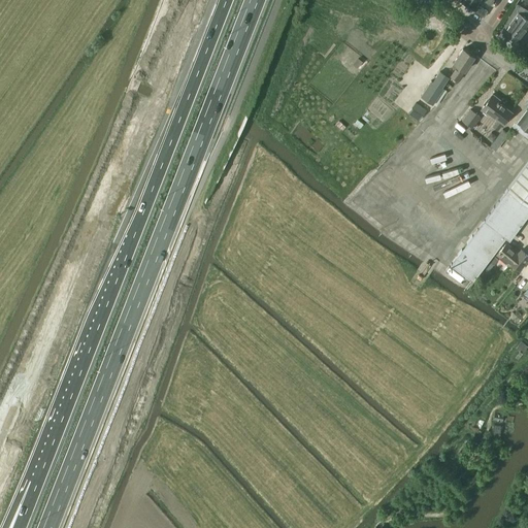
[(461,0),(473,7),(472,10),(484,18),(488,11),(476,4),(479,0),(461,0)]
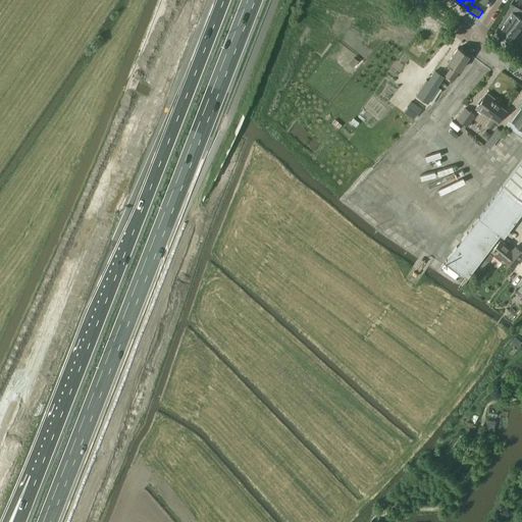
[(503,25),(498,32),(504,37),(517,18),(518,18),(519,17),(521,12),(512,5),(500,22),(503,25)]
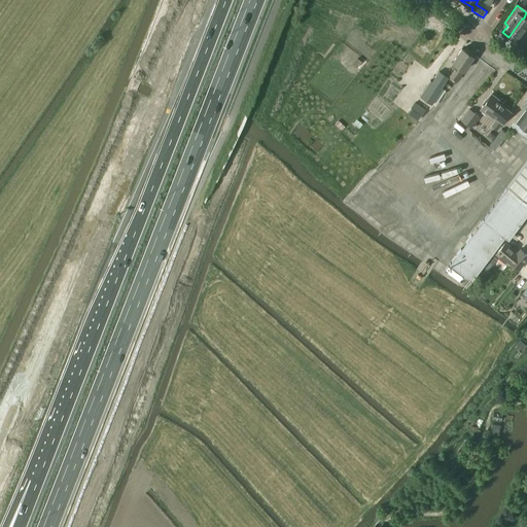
[(522,19),(508,37),(516,42),(526,29),(526,26),(526,13),(524,18),(523,19),(522,19)]
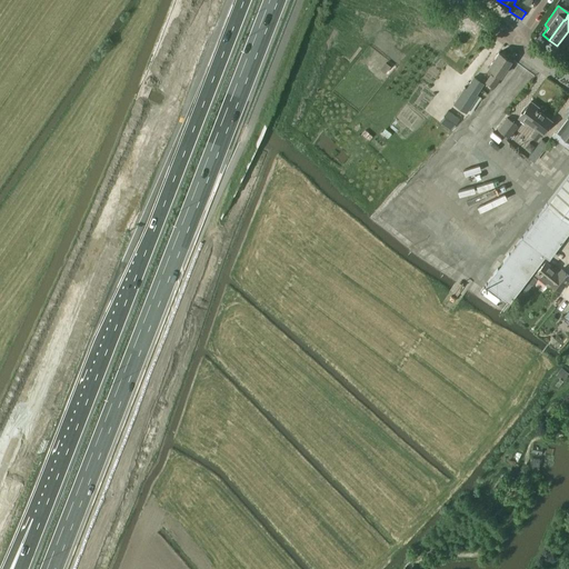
[(493,88),(501,77),(511,61),(499,52),(488,68),(497,73),(495,77),(490,73),(485,82),(493,88)]
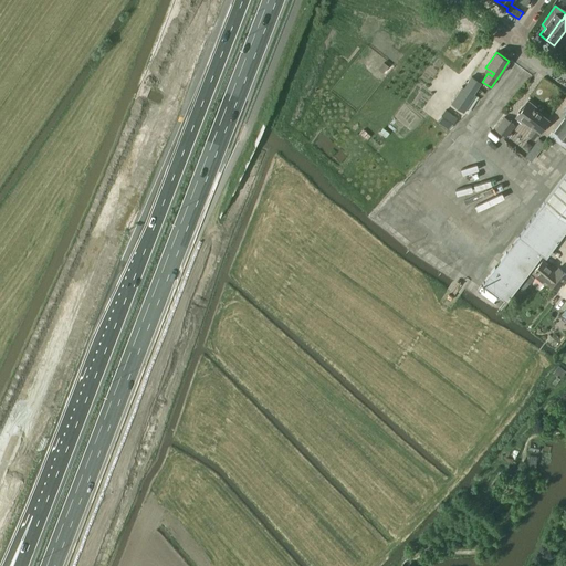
[(464,112),(468,106),(471,108),(480,97),(474,94),(481,83),(471,75),(464,86),(462,86),(451,103),(464,112)]
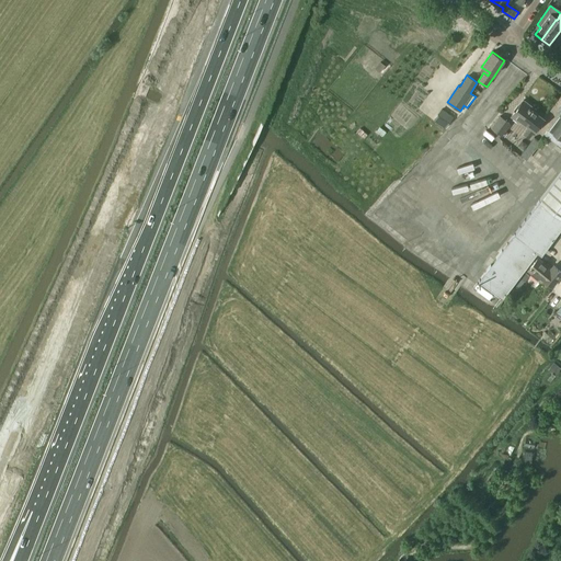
[(545,119),(534,112),(530,109),(533,106),(524,100),(511,117),(518,123),(519,121),(528,127),(523,135),(529,139),(535,132),(545,119)]
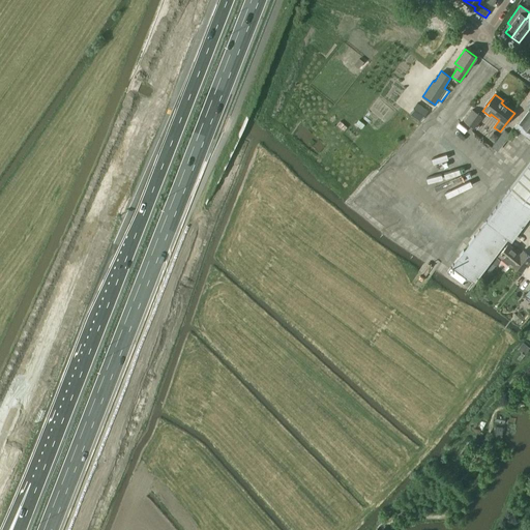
[(438,118),(452,100),(447,97),(434,114),(438,118)]
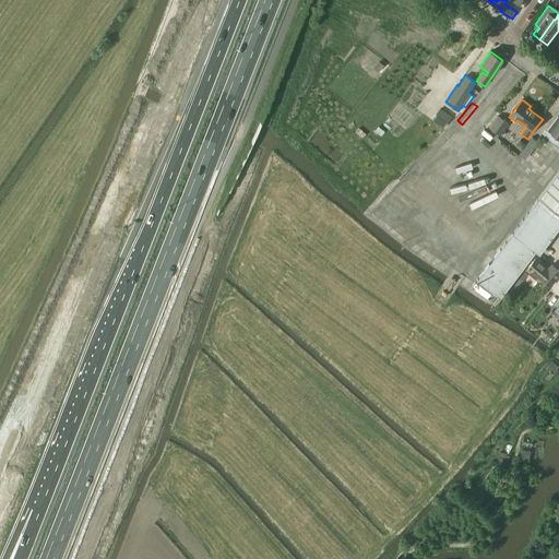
[(543,134),(549,139),(558,125),(558,104),(556,109),(558,111),(558,113),(546,129),(543,134)]
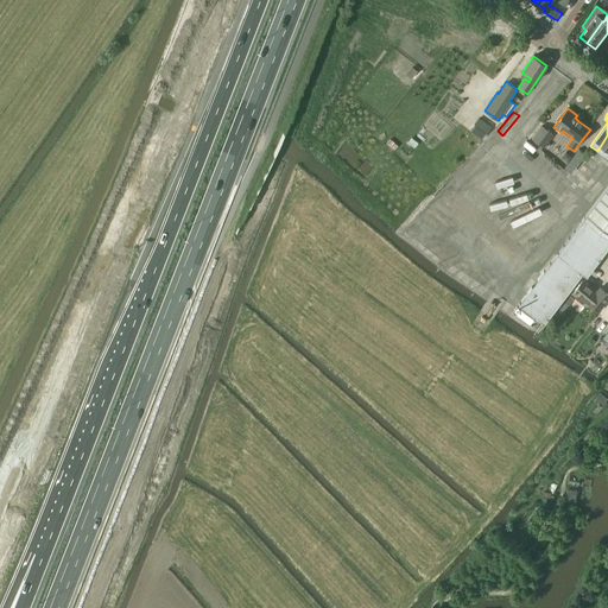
[(492,127),(479,118),(470,131),(483,139),(492,127)]
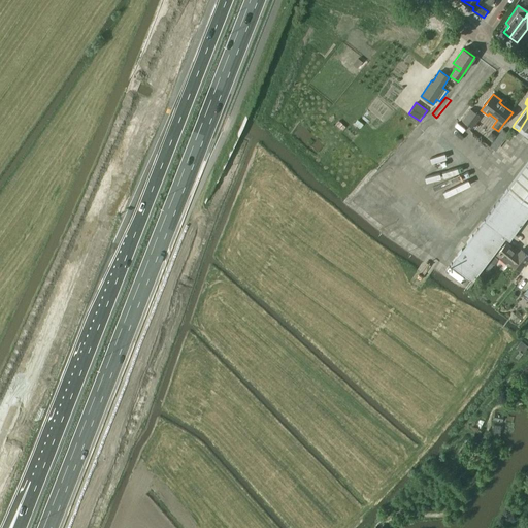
[(481,117),(470,109),(462,121),(472,128),(481,117)]
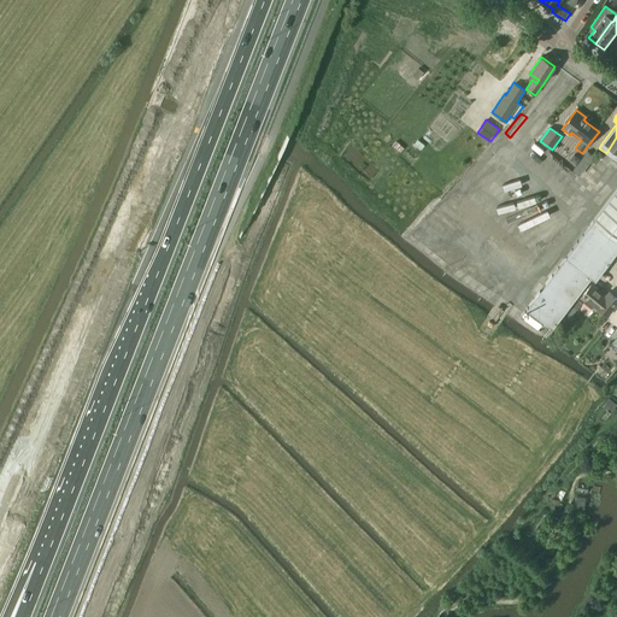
[(616,162),(616,160),(616,137),(606,153),(616,162)]
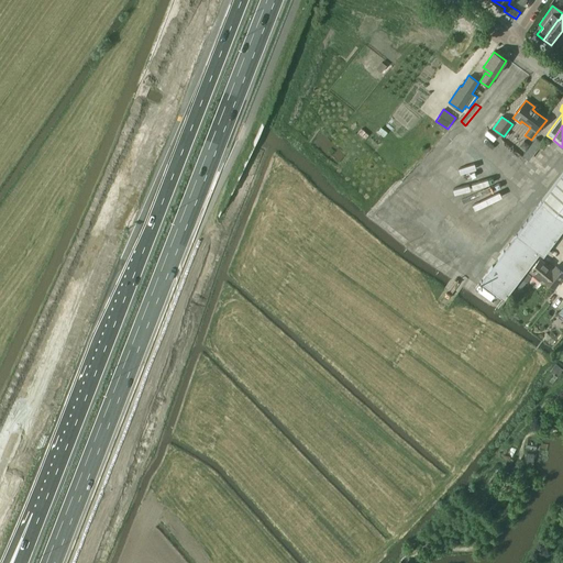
[(381,128),(377,132),(383,138),(387,133),(381,128)]
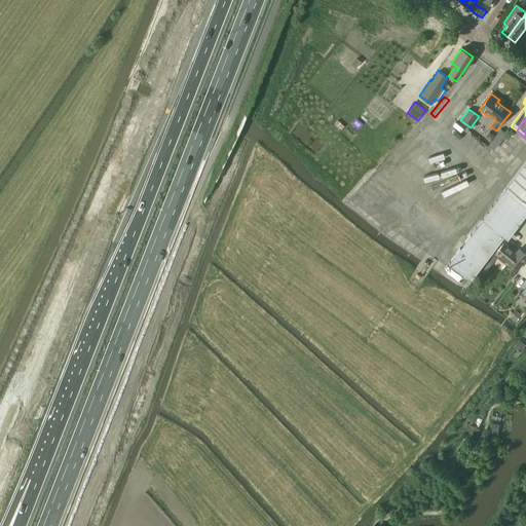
[(334,124),(341,129),(344,126),(338,120),(334,124)]
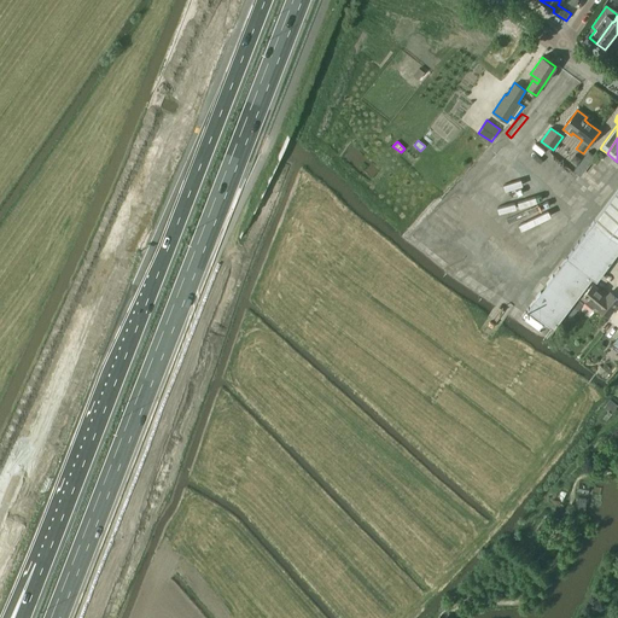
[(516,161),(496,144),(488,153),(507,169),(516,161)]
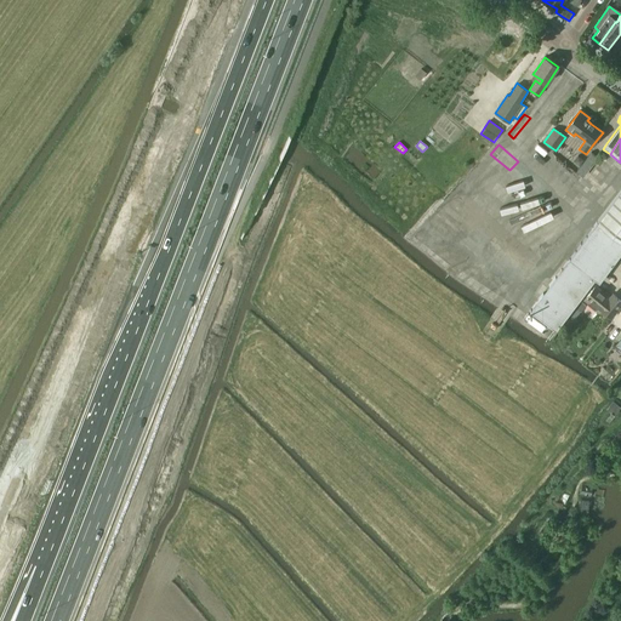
[(584,177),(598,158),(591,153),(576,172),(584,177)]
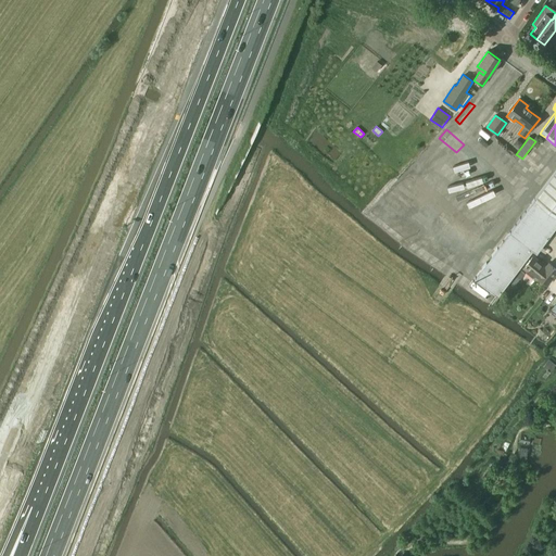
[(555,171),(534,200),(555,216),(555,171)]
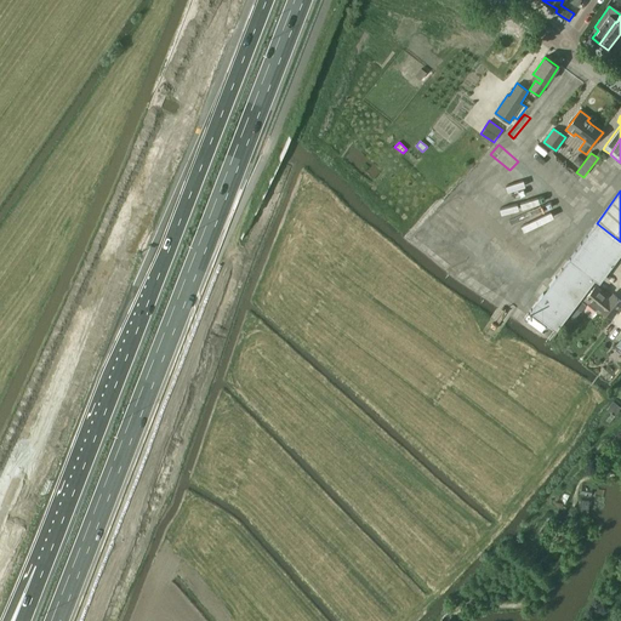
[(483,209),(480,211),(489,218),(500,206),(488,197),(480,206),(483,209)]
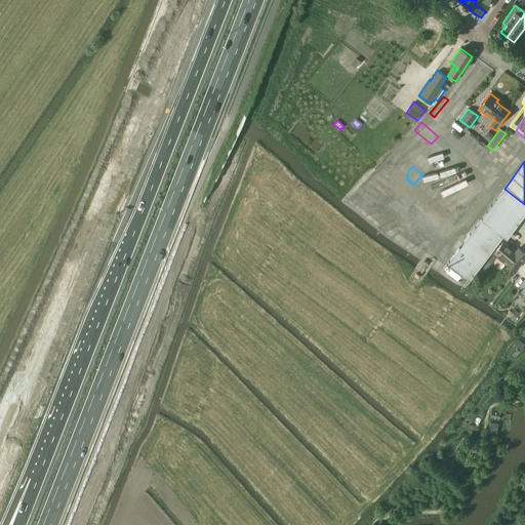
[(524,213),(524,204),(505,189),(448,263),(470,279),(502,236),(507,239),(524,213)]
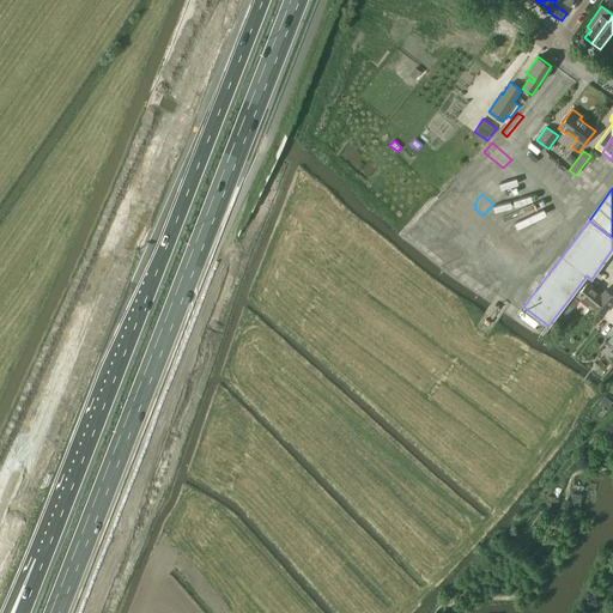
[(453,236),(449,240),(473,261),(477,256),(453,236)]
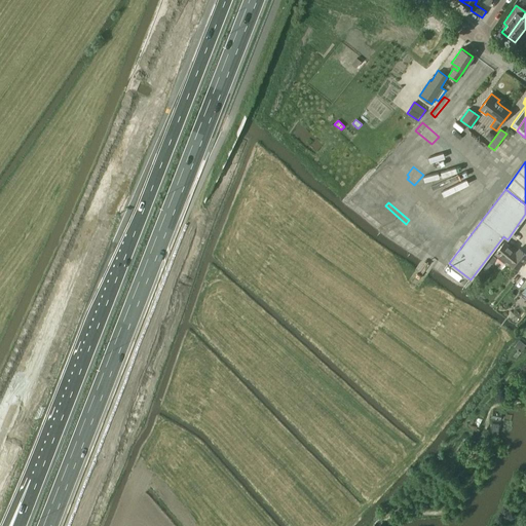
[(494,254),(498,257),(508,264),(509,263),(517,269),(525,259),(525,255),(519,249),(517,251),(505,241),(494,254)]
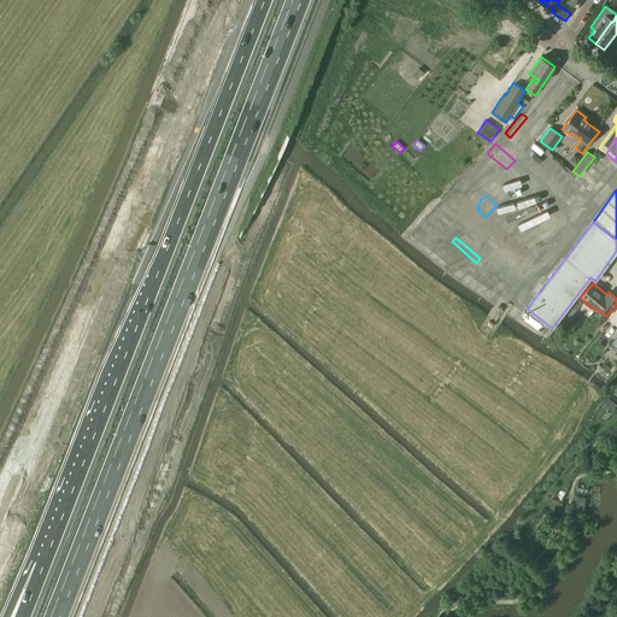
[(571,306),(577,310),(582,303),(576,299),(571,306)]
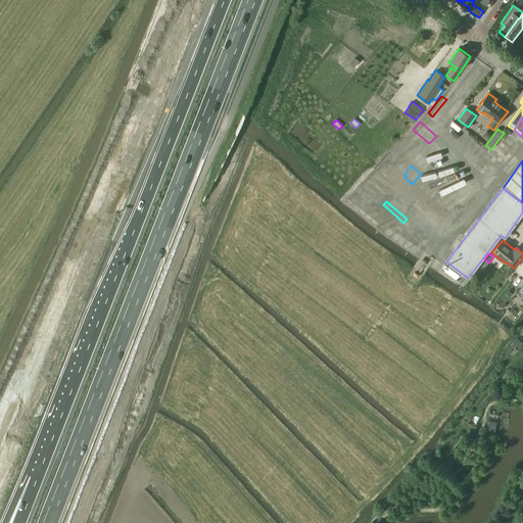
[(488,417),(497,419),(500,411),(490,409),(488,417)]
